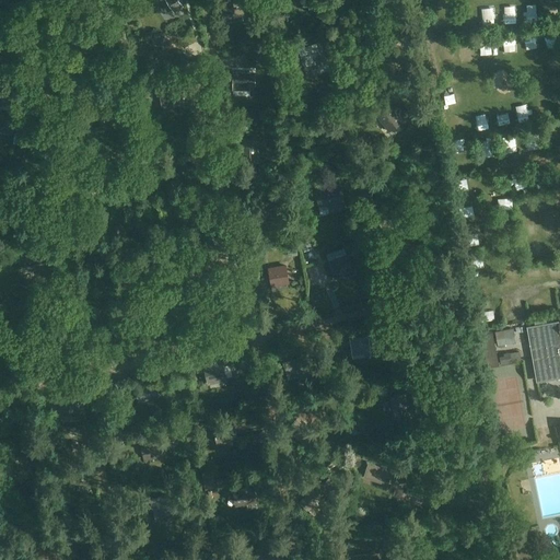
[(187,2),(185,0),(160,0),(168,12),(173,10),(174,12),(184,7),(183,4),(187,2)]
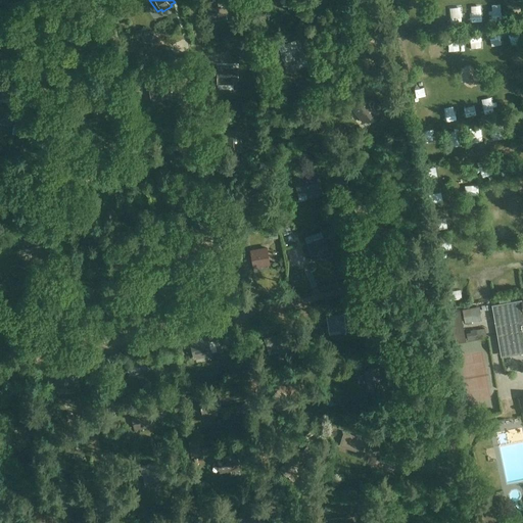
[(225,4),(228,3),(227,0),(210,0),(212,6),(206,8),(208,17),(227,13),(225,4)]
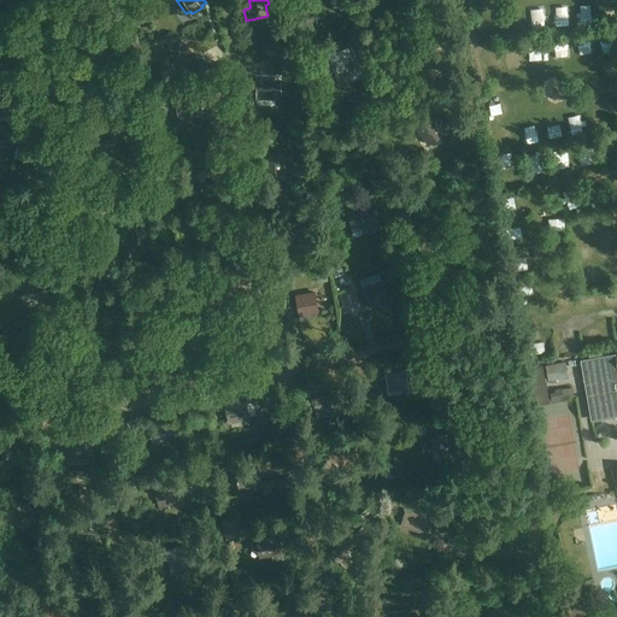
[(581,13),(581,23),(592,23),(592,13),(581,13)]
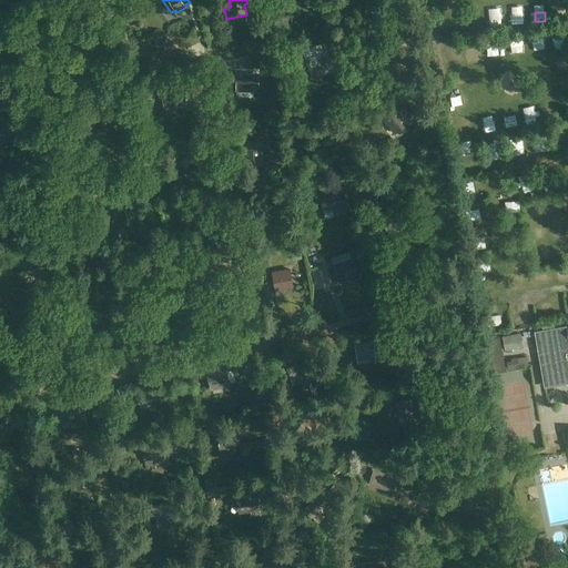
[(84,48),(100,43),(98,32),(88,34),(87,31),(80,33),(84,48)]
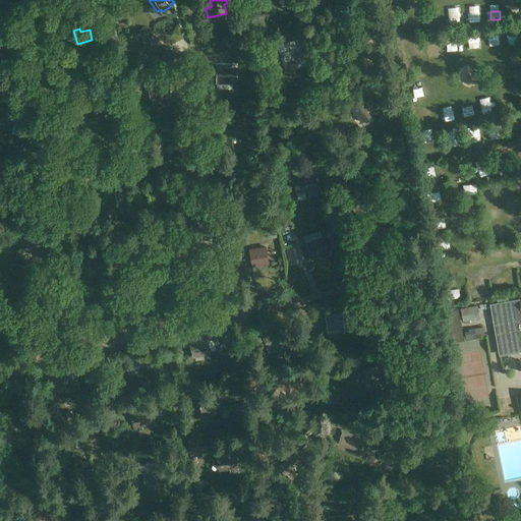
[(0,50),(11,51),(12,44),(17,44),(17,38),(0,36),(0,50)]
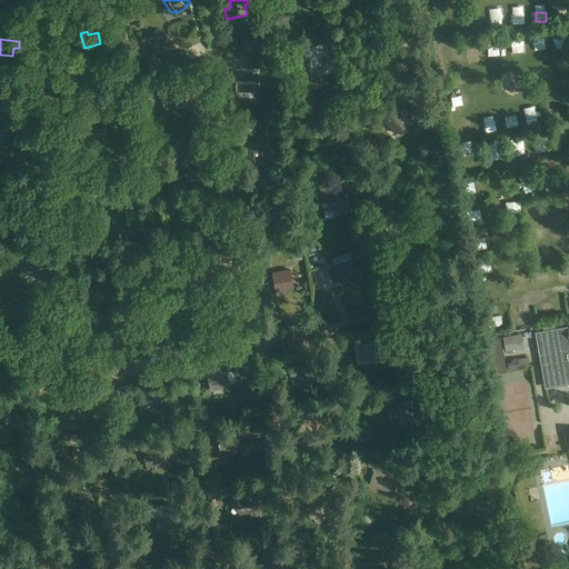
[(270,51),(262,53),(266,63),(273,60),(270,51)]
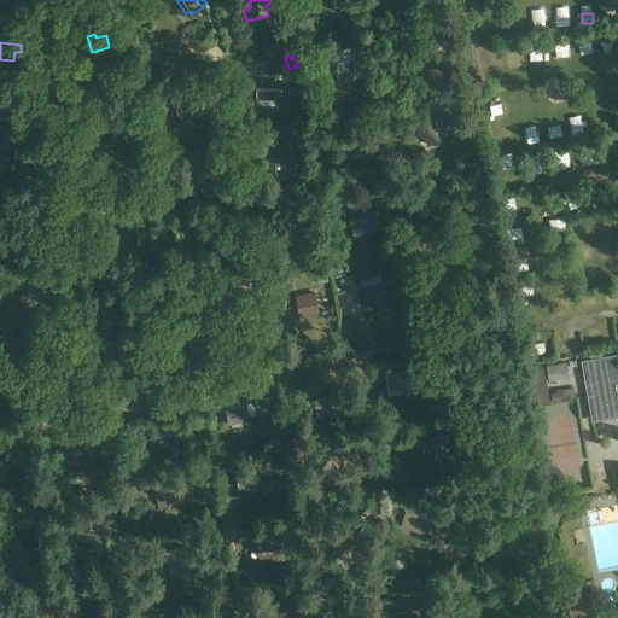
[(351,56),(333,62),(338,77),(356,73),(351,56)]
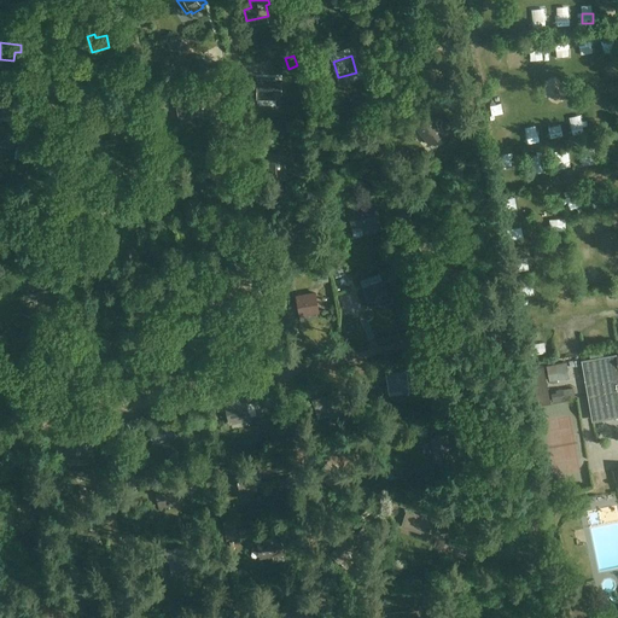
[(275,94),(280,94),(281,80),(257,80),(256,99),(275,99),(275,94)]
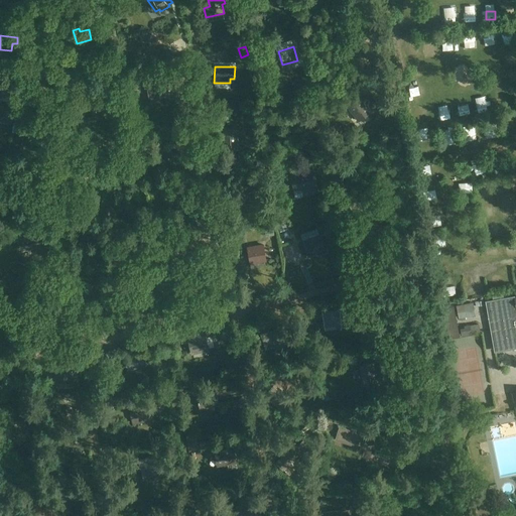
[(161,86),(152,88),(151,83),(146,84),(149,98),(169,94),(166,81),(160,83),(161,86)]
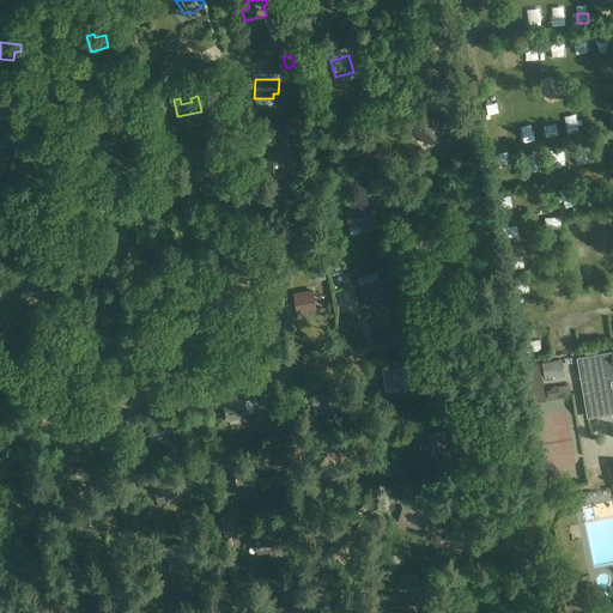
[(105,120),(107,129),(126,127),(122,108),(109,110),(111,119),(105,120)]
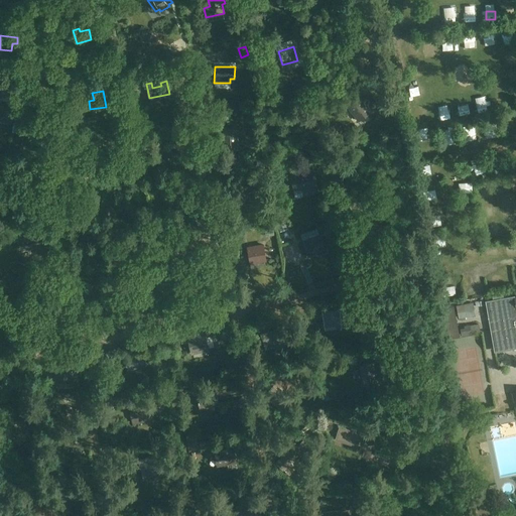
[(347,107),(359,122),(373,110),(361,96),(347,107)]
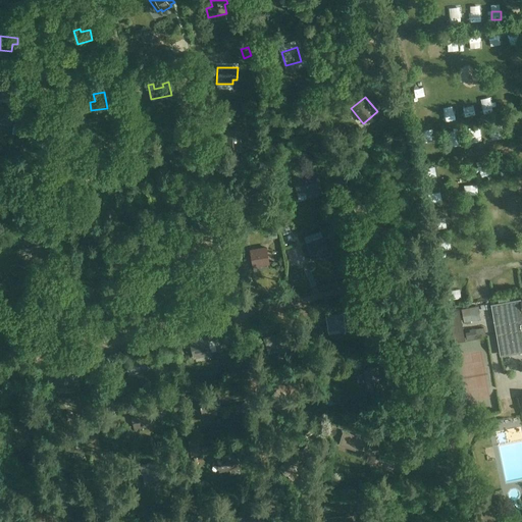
[(15,107),(0,106),(0,123),(13,125),(12,134),(19,135),(19,123),(14,123),(15,107)]
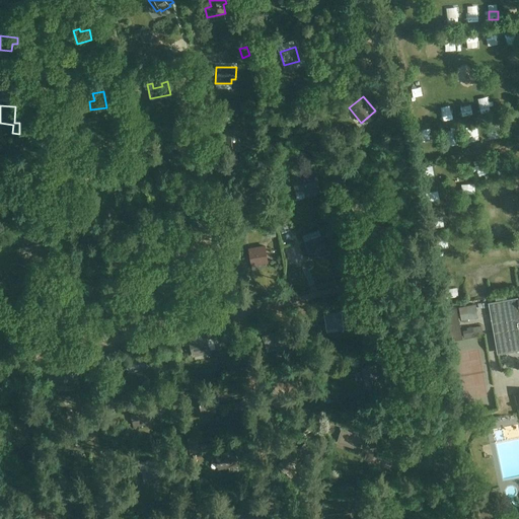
[(430,129),(418,130),(419,144),(432,143),(430,129)]
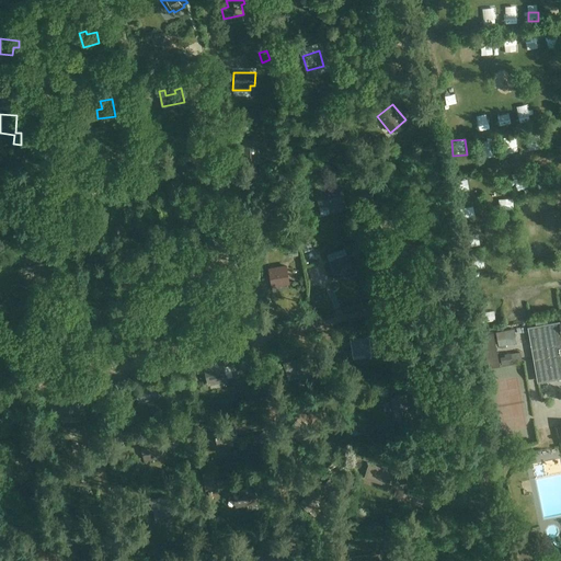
[(495,152),(494,139),(481,140),(482,153),(495,152)]
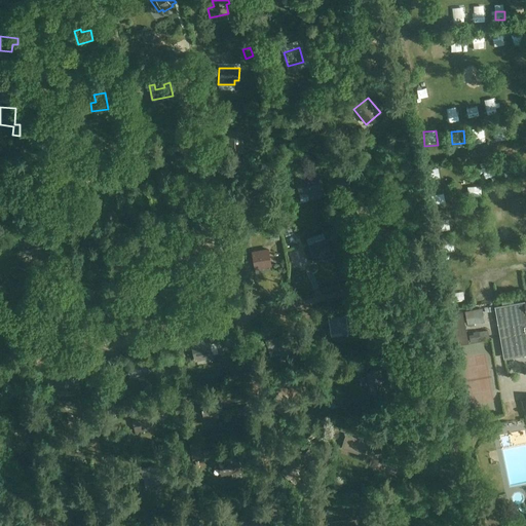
[(242,132),(227,133),(228,153),(243,152),(242,132)]
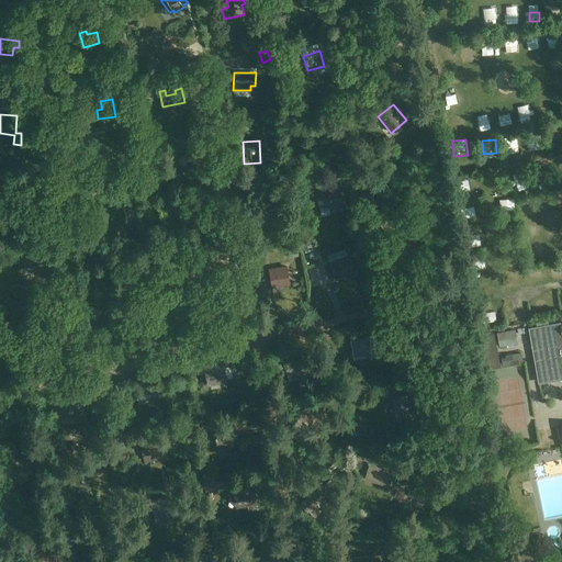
[(325,197),(325,200),(318,200),(318,205),(341,209),(343,197),(336,195),(336,198),(325,197)]
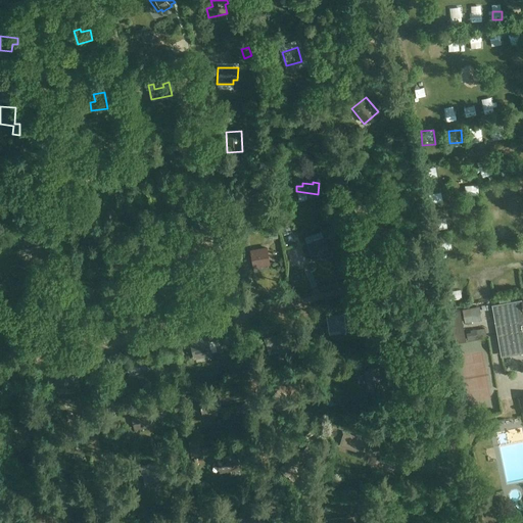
[(478,196),(477,185),(468,186),(468,196),(478,196)]
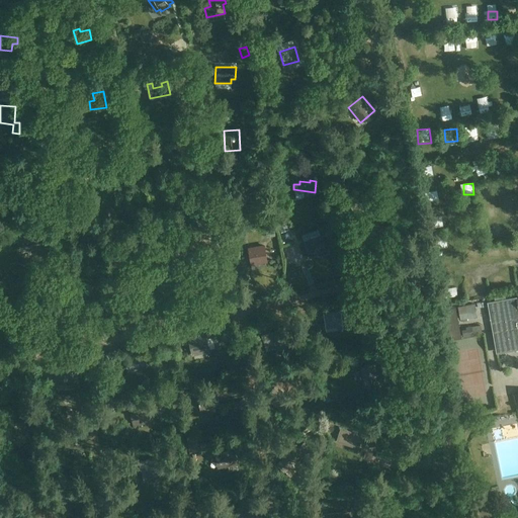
[(484,200),(493,194),(487,185),(478,191),(484,200)]
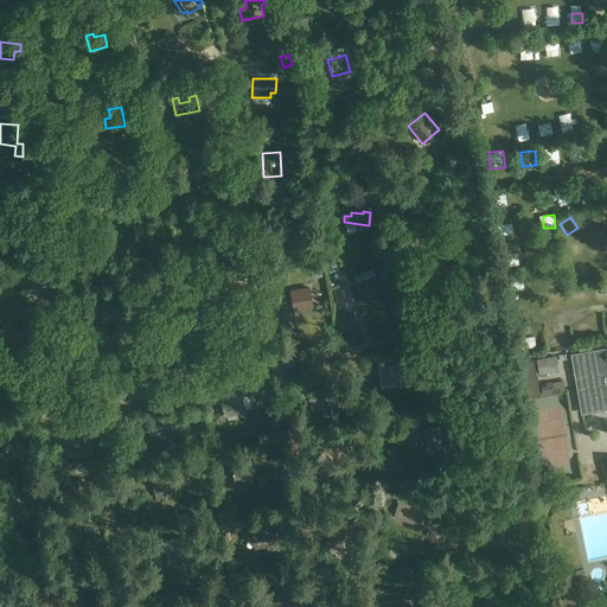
[(295,225),(276,222),(275,235),(293,237),(295,225)]
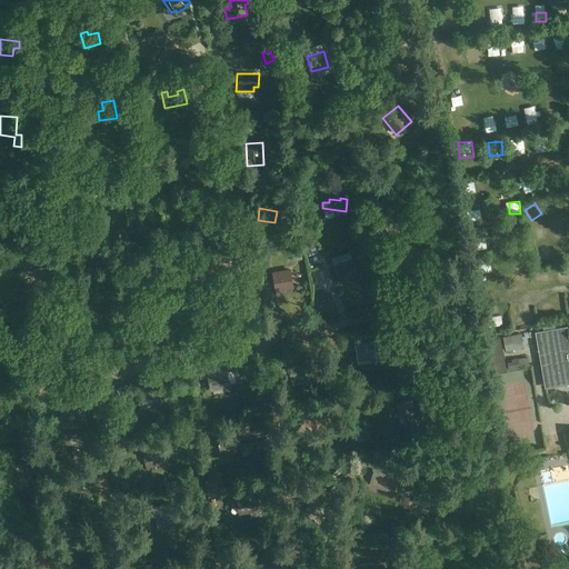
[(313,243),(306,247),(308,255),(317,251),(313,243)]
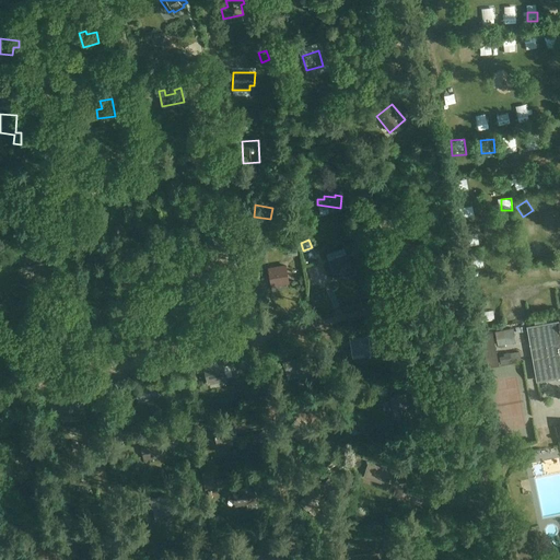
[(329,264),(335,278),(353,271),(348,257),(329,264)]
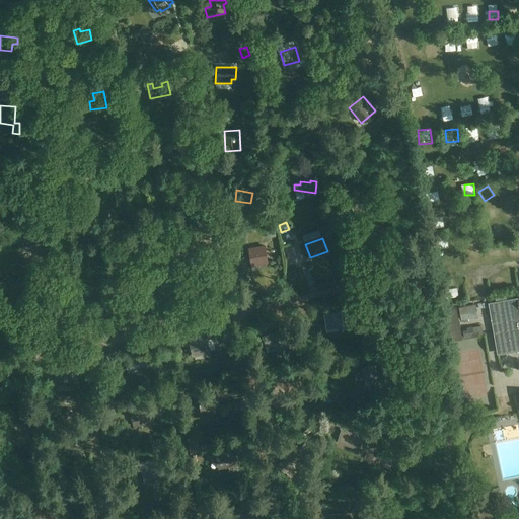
[(266,247),(249,249),(252,266),(268,263),(266,247)]
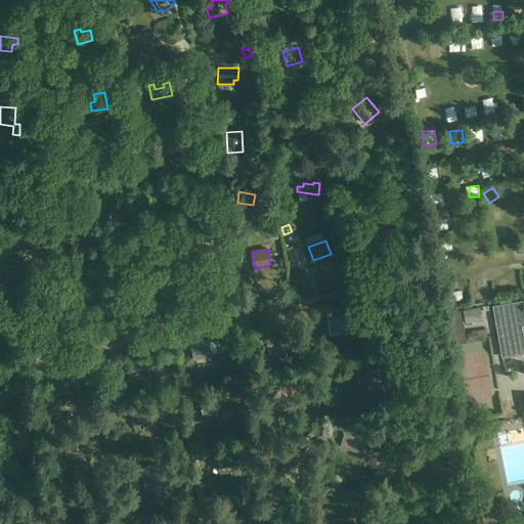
[(495,251),(495,264),(506,263),(506,250),(495,251)]
